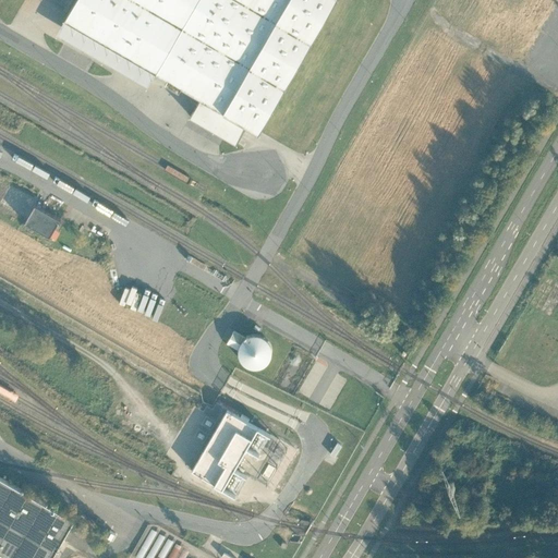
[(335,0),(75,0),(57,35),(147,87),(155,72),(201,99),(190,118),(237,146),(246,128),(259,134),(335,0)]
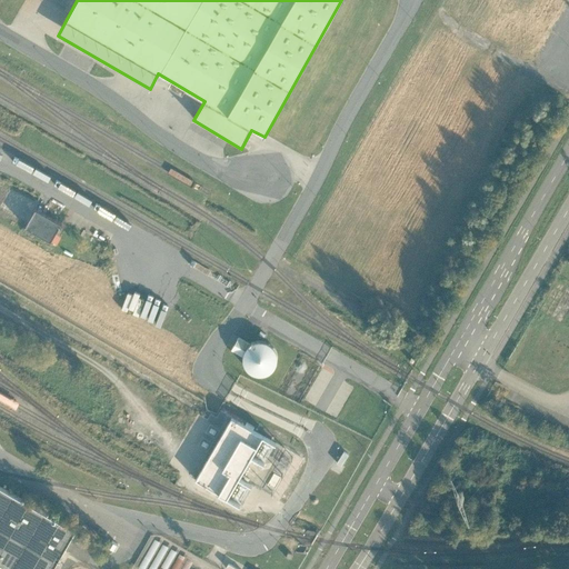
[(63,225),(38,210),(27,229),(52,243),(63,225)]
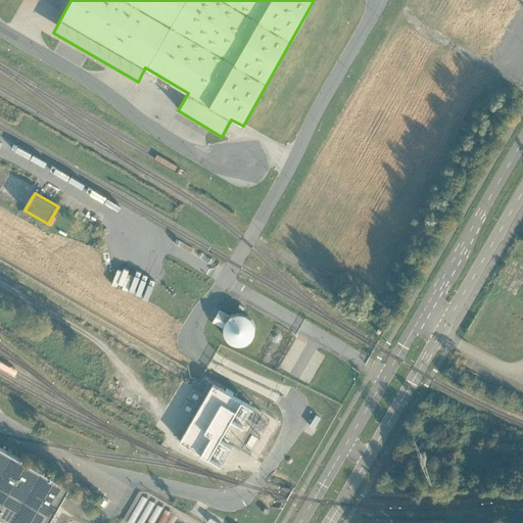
[(248,341),(251,339),(253,337),(254,334),(255,330),(255,327),(255,324),(253,320),(251,318),(249,315),(246,314),(242,313),(239,313),(235,313),(232,315),(229,317),(227,319),(226,322),(225,325),(224,328),(225,331),(226,335),(227,337),(229,340),(232,342),(235,343),(238,344),(242,344),(245,343),(248,341)]
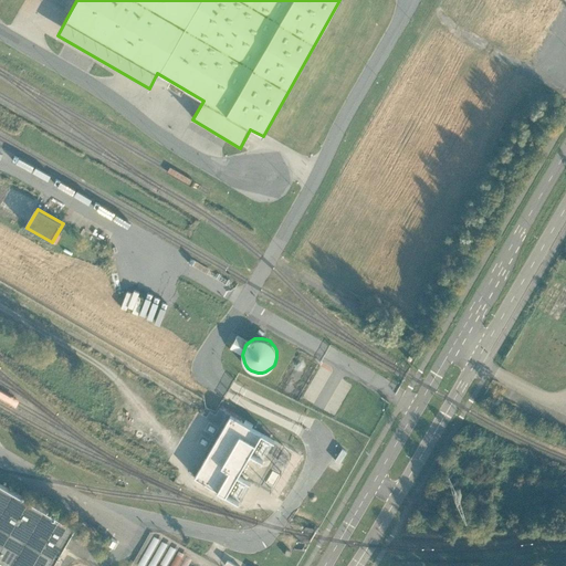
[(231,416),(196,477),(229,495),(264,435),(231,416)]
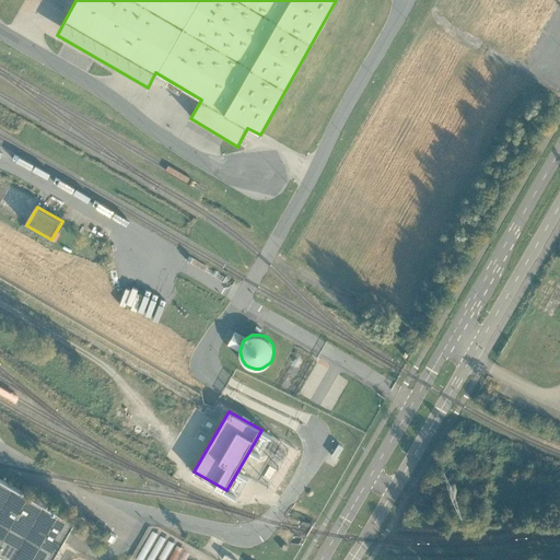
[(331,454),(336,457),(342,447),(338,444),(331,454)]
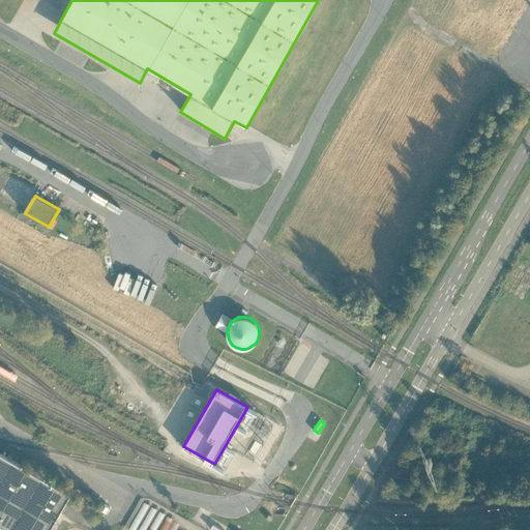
[(0,448),(0,529),(49,529),(72,491),(0,448)]
